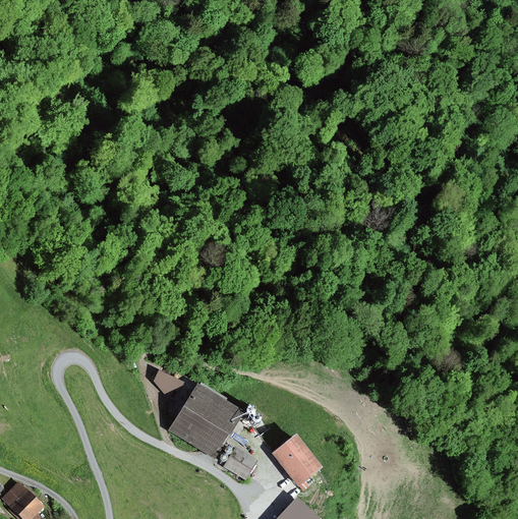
[(185,381),(158,369),(154,382),(175,401),(185,381)]
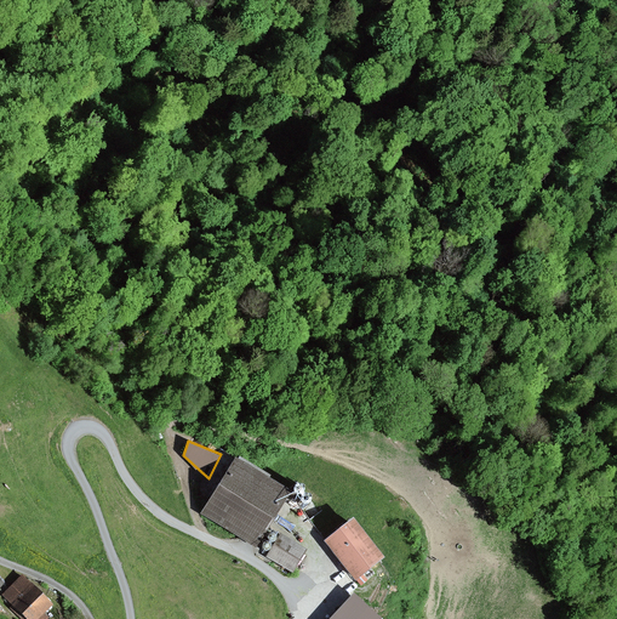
[(287,493),(232,459),(203,507),(258,541),(287,493)]
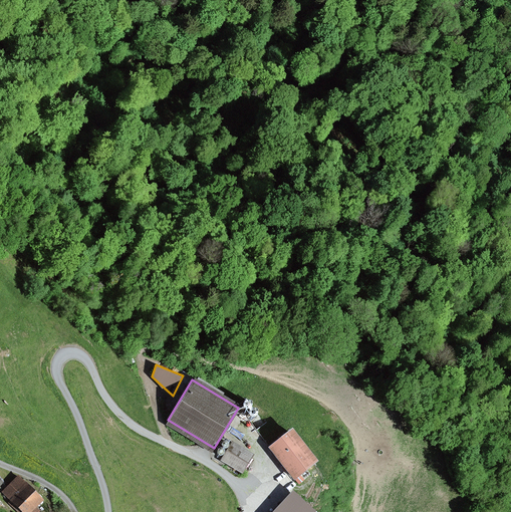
[(290,430),(268,447),(293,481),(316,464),(290,430)]
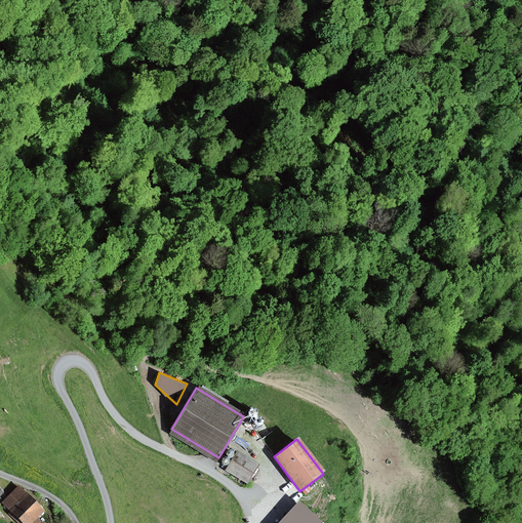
[(258,464),(236,450),(225,470),(248,482),(258,464)]
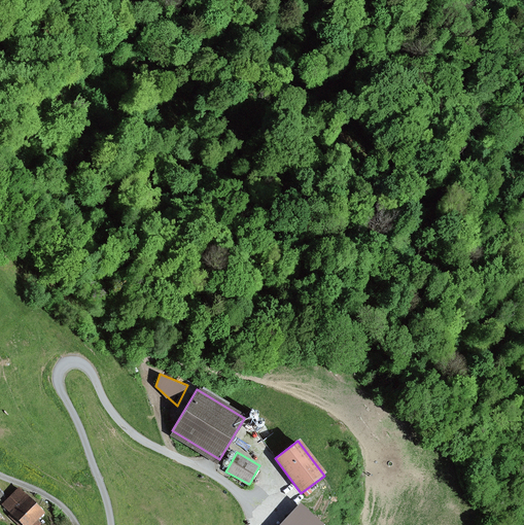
[(34,524),(47,513),(22,486),(4,502),(26,524),(34,524)]
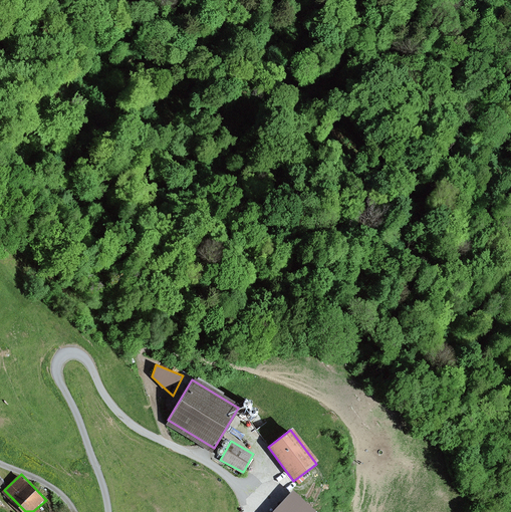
[(322,511),(298,489),(276,511),(322,511)]
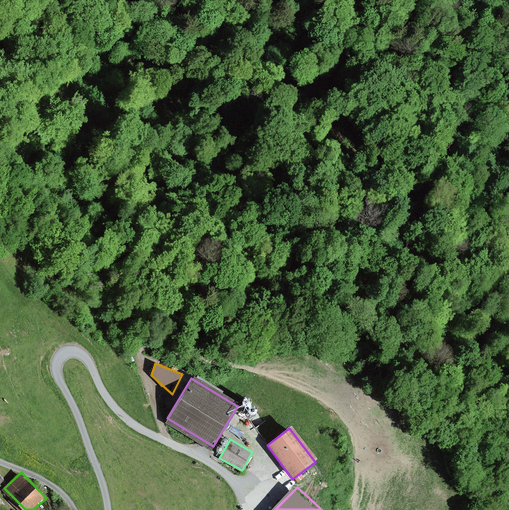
All buildings are outlined.
